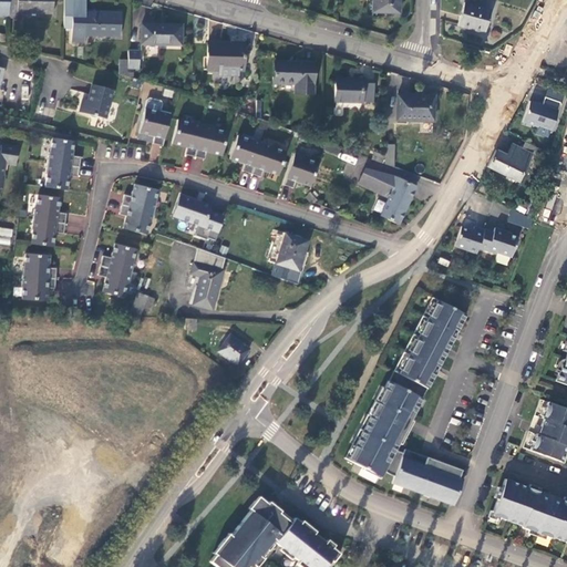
[(9,0),(0,0),(0,16),(9,16),(9,0)]
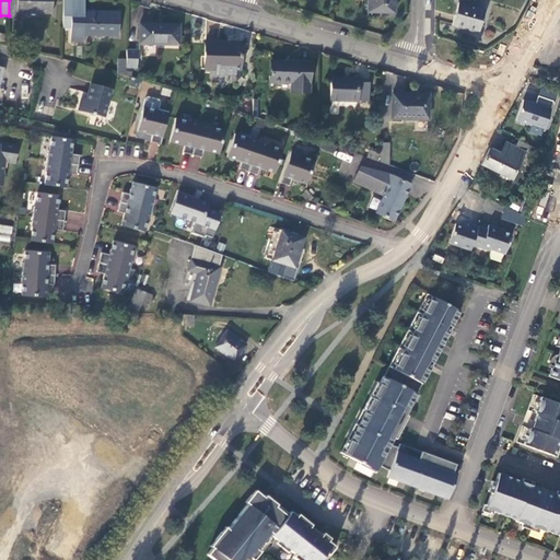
[(9,0),(9,15),(9,19),(18,20),(18,13),(53,14),(53,0),(9,0)]
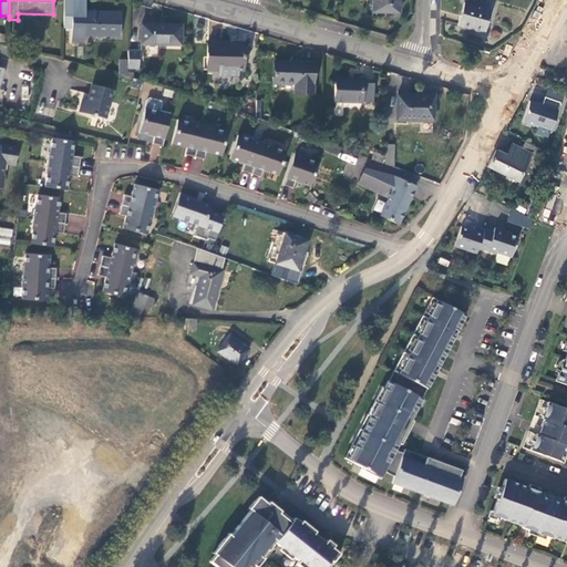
[(85,0),(63,0),(62,29),(72,29),(72,18),(85,17),(85,13),(85,0)]
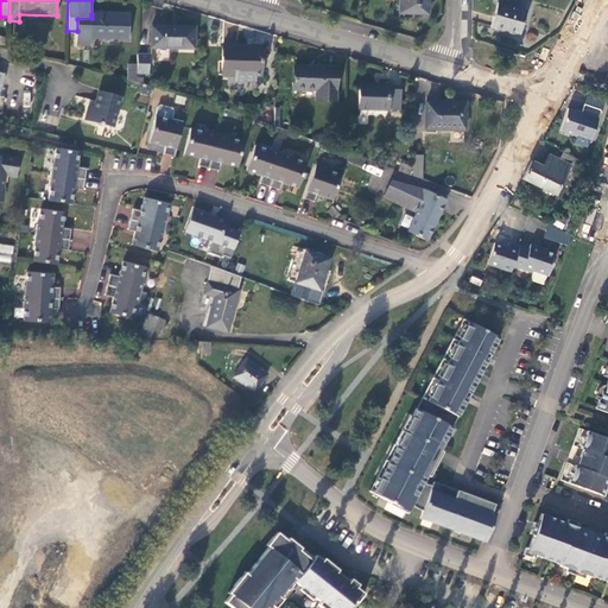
[(429,0),(400,0),(400,14),(429,14),(429,0)]
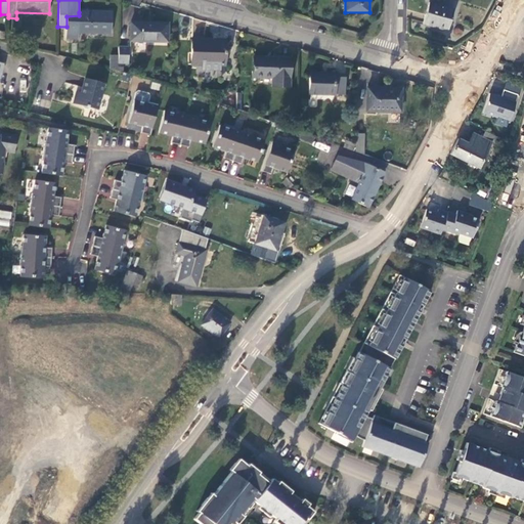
[(454,10),(430,2),(424,25),(448,31),(454,10)]
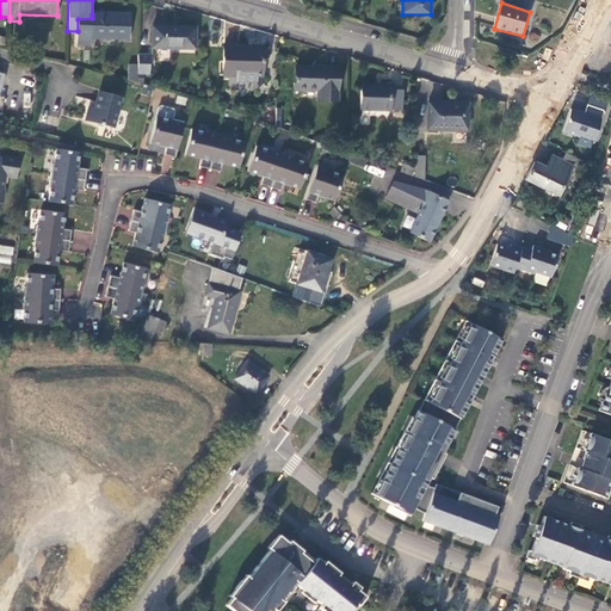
[(130,14),(92,14),(92,18),(78,19),(78,31),(78,47),(91,47),(92,38),(129,39),(130,14)]
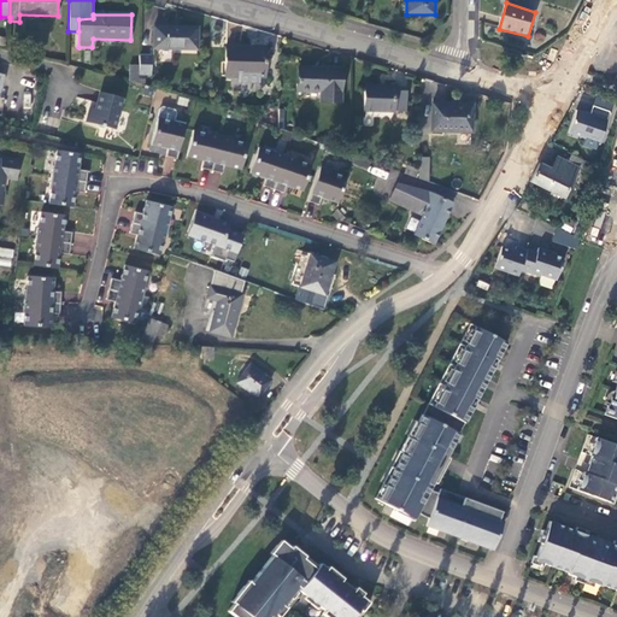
[(198,28),(154,27),(153,50),(198,50),(198,28)]
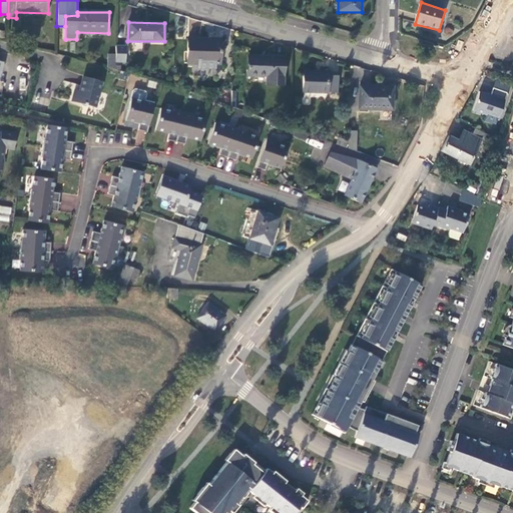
[(221,39),(188,38),(188,64),(200,65),(200,71),(216,71),(216,65),(220,65),(221,39)]
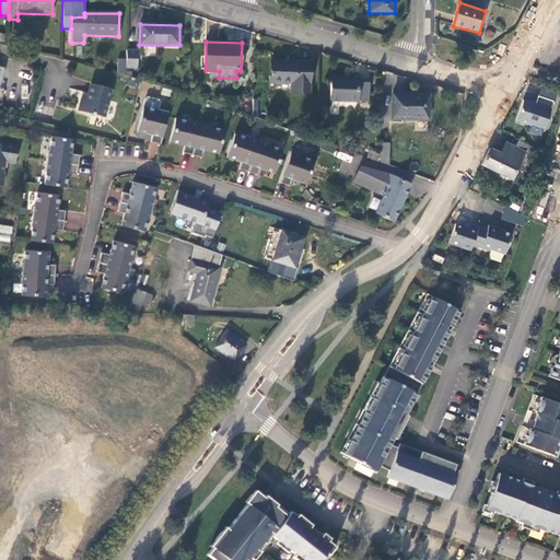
[(138,50),(127,49),(127,60),(126,69),(137,69),(138,50)]
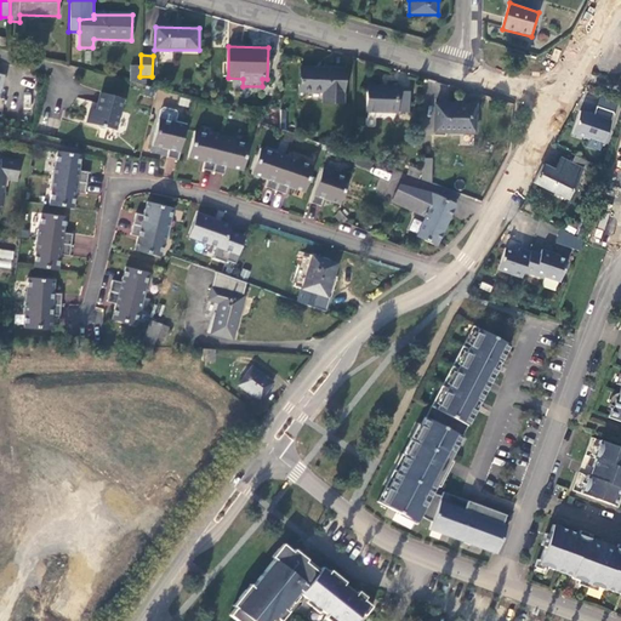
[(140,77),(141,67),(131,67),(130,83),(140,84),(140,77)]
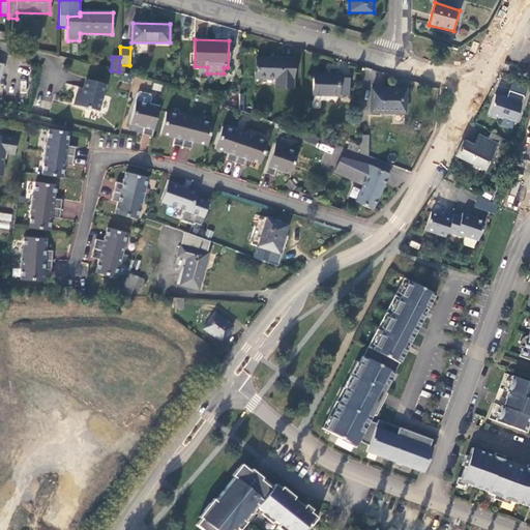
[(295,58),(257,57),(257,79),(276,80),(276,88),(294,88),(295,58)]
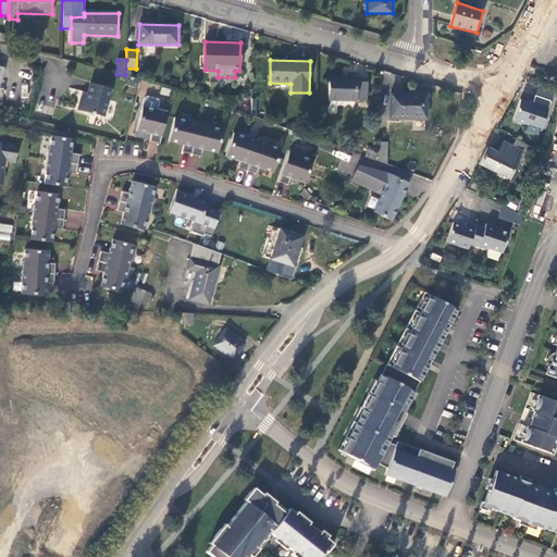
[(359,77),(329,76),(329,101),(358,102),(358,100),(368,101),(369,78),(359,78),(359,77)]
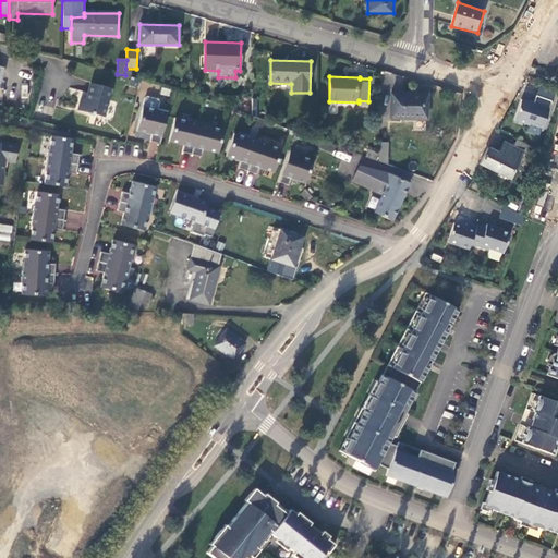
[(104,117),(112,88),(88,83),(85,98),(82,98),(77,111),(104,117)]
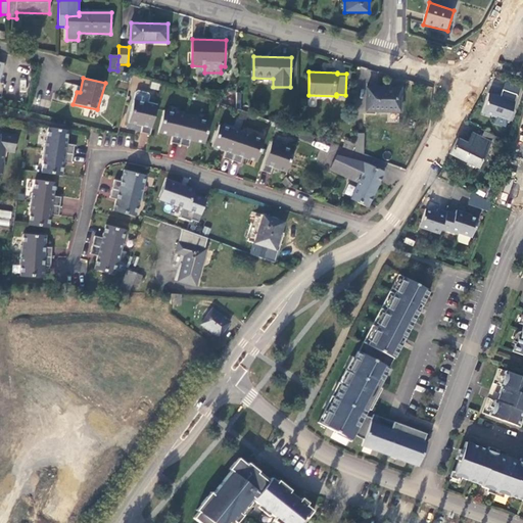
[(401,88),(367,87),(366,112),(400,112),(401,88)]
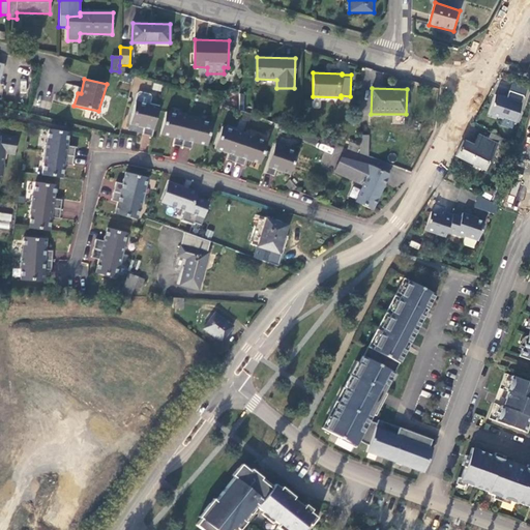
[(525,95),(510,90),(507,97),(496,93),(490,113),(503,118),(504,117),(516,121),(525,95)]
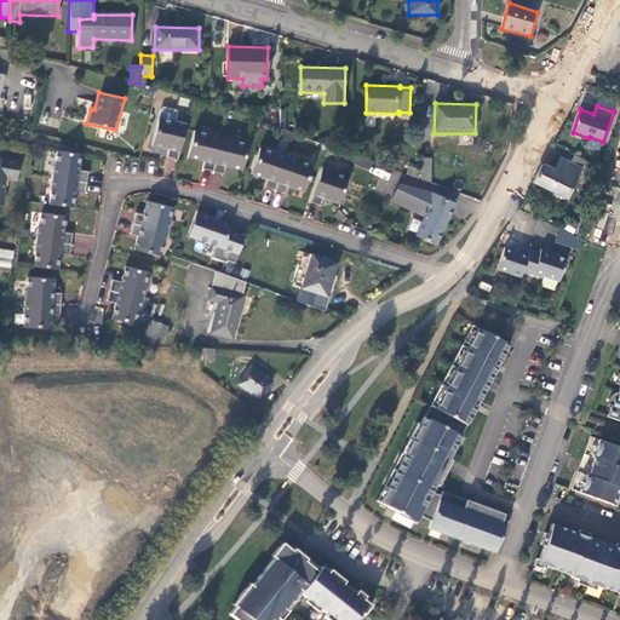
[(167,158),(178,160),(187,125),(177,121),(176,124),(160,120),(153,145),(170,149),(167,158)]
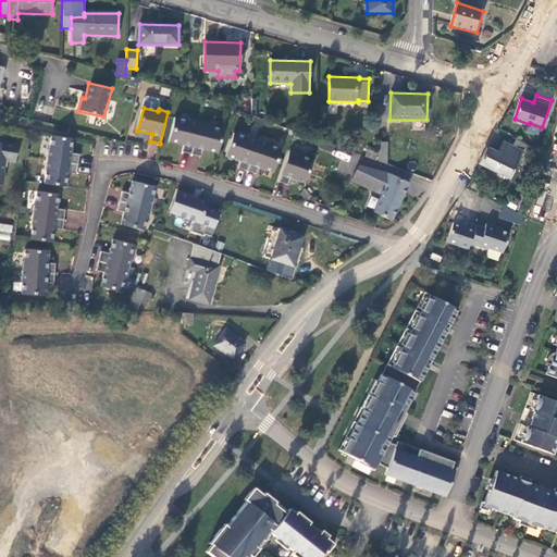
[(182,152),(192,155),(200,123),(190,120),(189,122),(175,119),(169,141),(184,145),(182,152)]
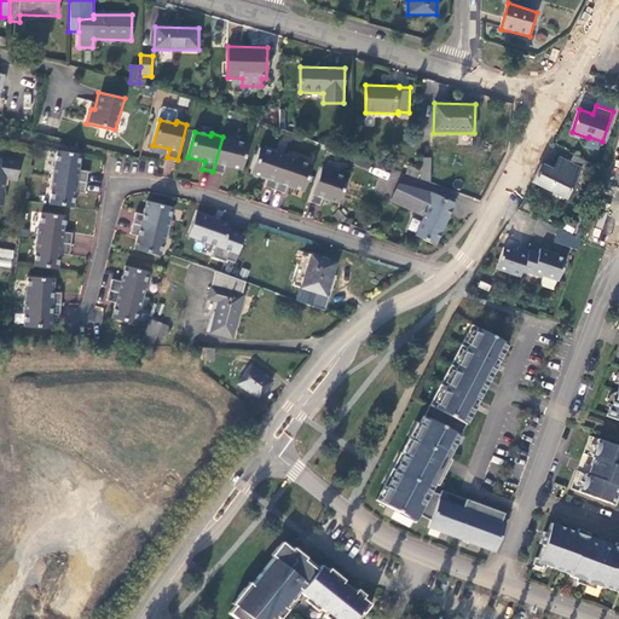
[(223,137),(213,172),(224,174),(226,167),(242,171),(249,145),(232,140),(232,139),(223,137)]
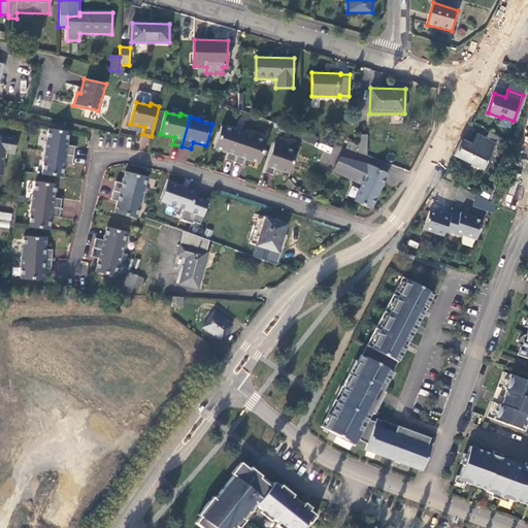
[(226,160),(234,163),(244,133),(236,130),(235,131),(222,127),(215,149),(228,153),(226,160)]
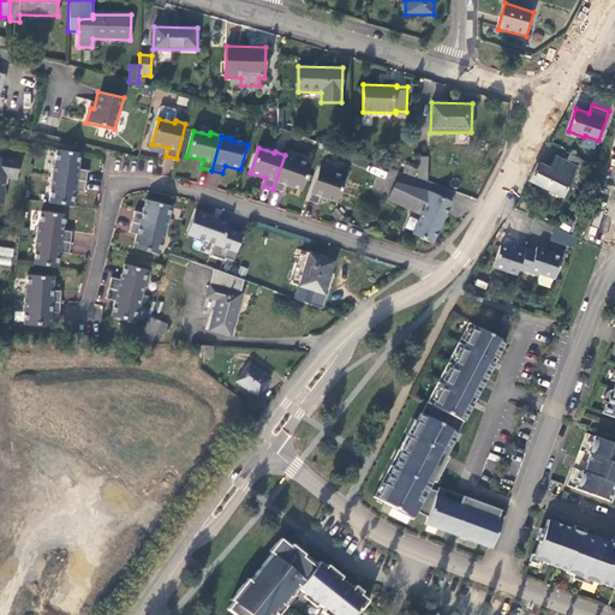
[(52,166),(51,177),(87,181),(88,171),(78,169),(81,153),(57,150),(54,166),(52,166)]
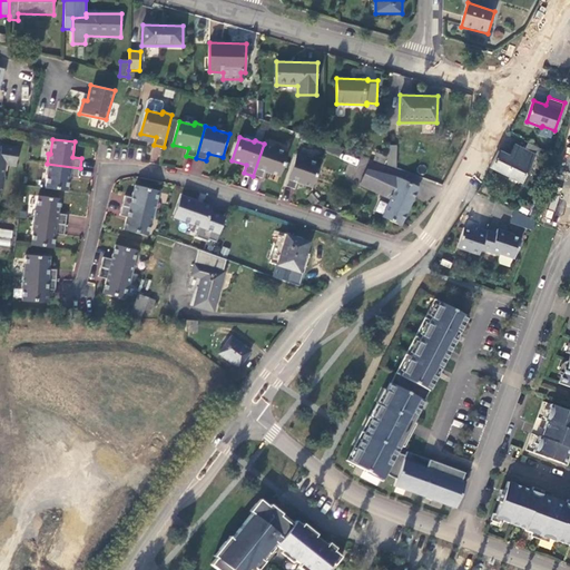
[(538,156),(541,148),(529,141),(526,150),(516,146),(509,156),(498,150),(489,167),(492,168),(521,182),(534,154),(538,156)]
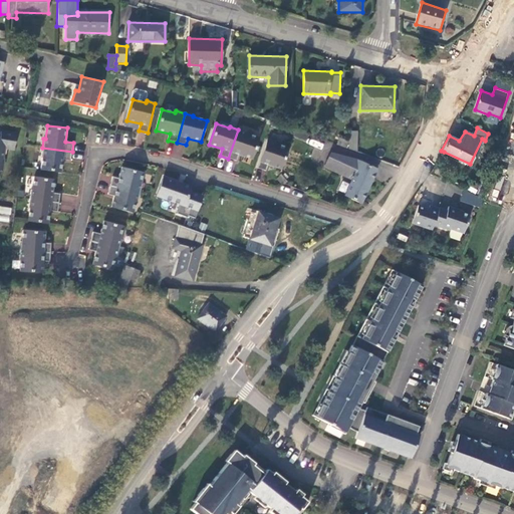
[(238,130),(228,159),(237,162),(239,155),(253,160),(260,139),(246,134),(247,133),(238,130)]
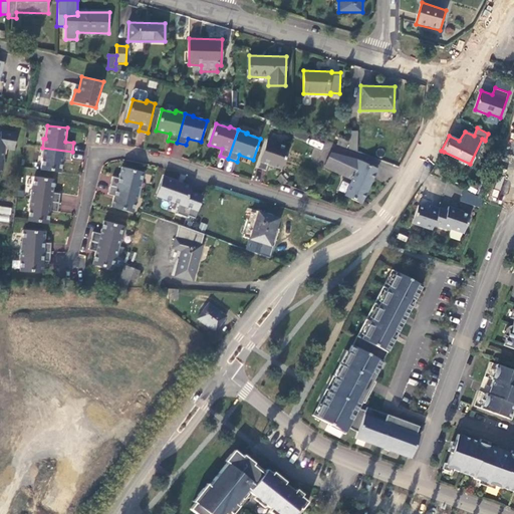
[(358,131),(350,131),(350,141),(349,150),(357,152),(358,131)]
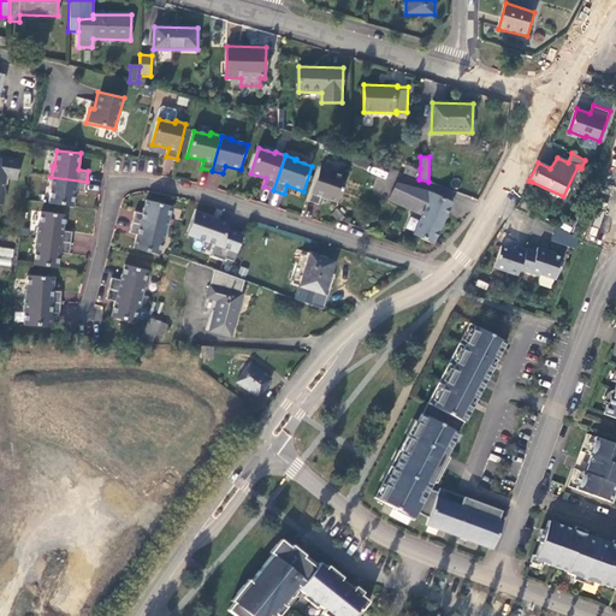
[(18,178),(21,160),(4,158),(1,170),(0,170),(0,203),(4,205),(6,190),(7,177),(18,178)]
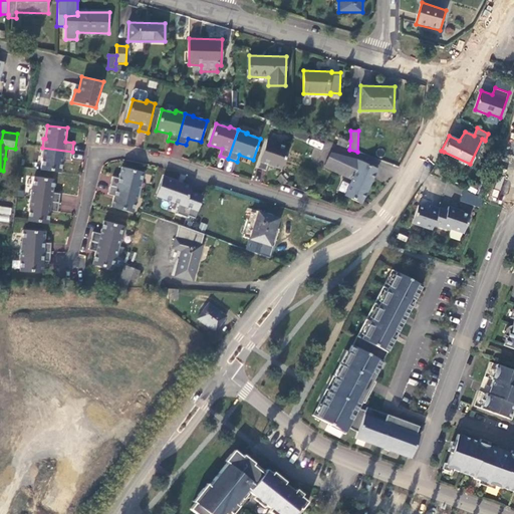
[(336,145),(349,150),(350,141),(339,137),(336,145)]
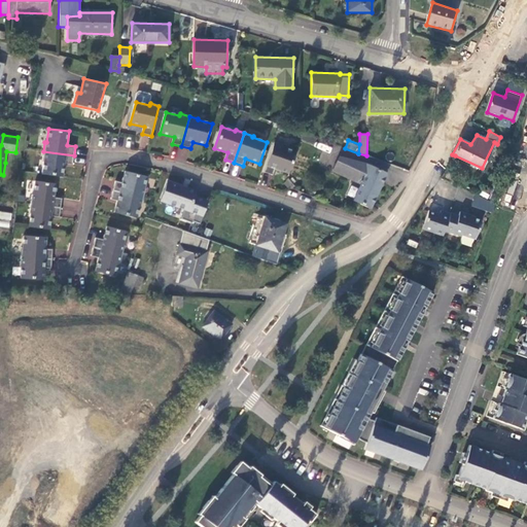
[(274,143),(264,173),(273,176),(275,169),(289,174),(296,152),(283,148),(283,146),(274,143)]
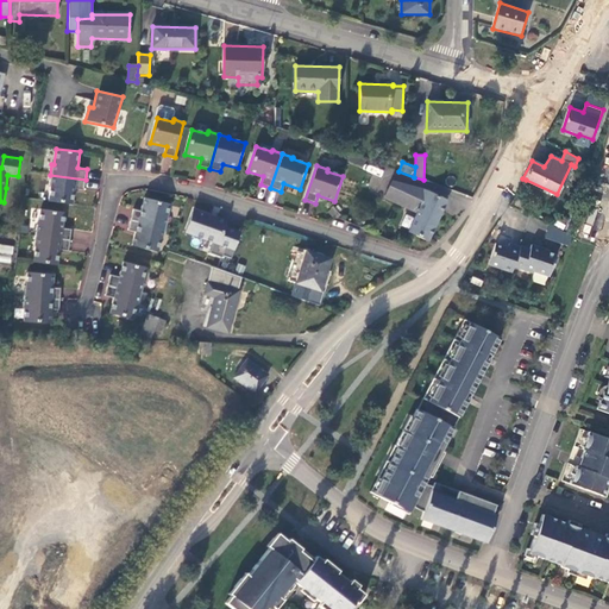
[(86,180),(50,175),(49,186),(50,186),(48,201),(71,205),(74,189),(83,190),(86,180)]
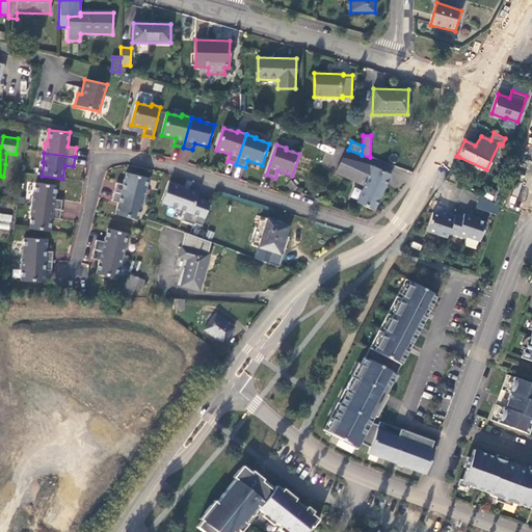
[(357,175),(363,163),(342,158),(336,174),(358,184),(362,177),(357,175)]
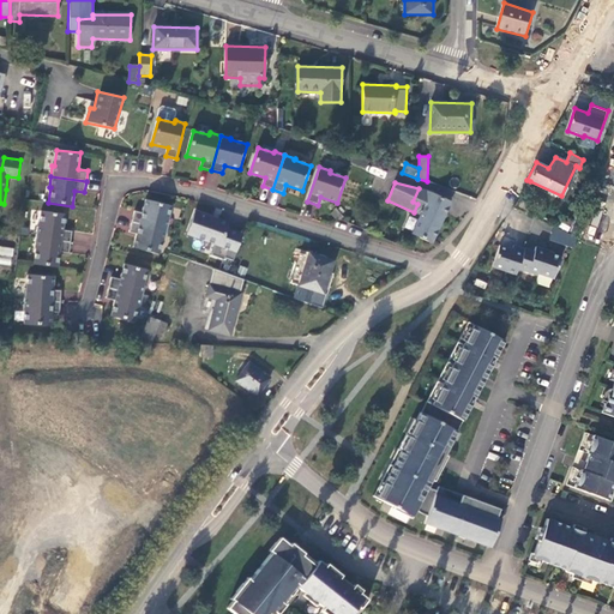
[(426,191),(419,188),(413,202),(417,204),(414,212),(421,216),(413,234),(433,244),(451,203),(426,191)]
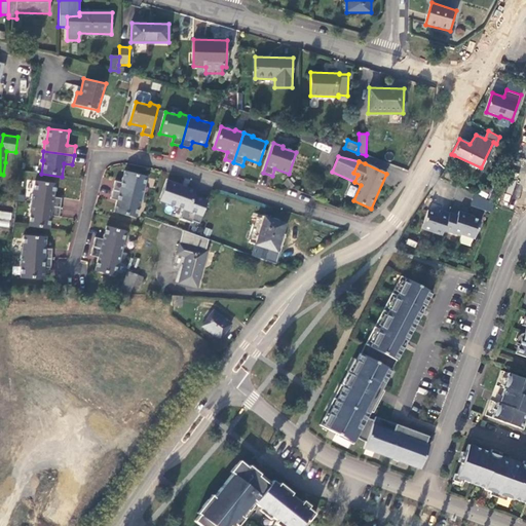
[(115,181),(113,190),(144,198),(146,189),(145,188),(148,177),(125,172),(122,183),(115,181)]
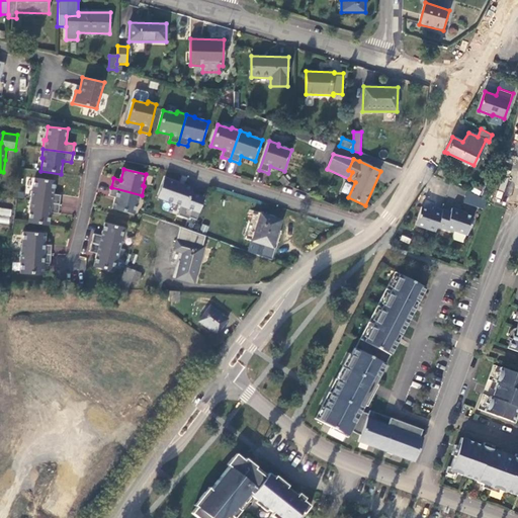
[(30,191),(29,200),(60,204),(61,195),(53,194),(55,181),(34,178),(32,191),(30,191)]
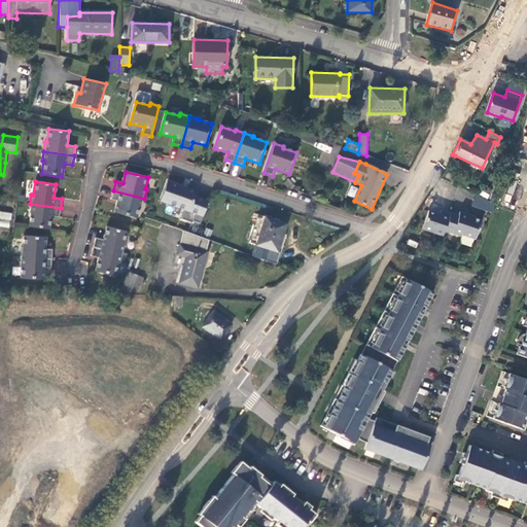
[(161,203),(183,208),(181,218),(202,223),(209,195),(166,183),(161,203)]
